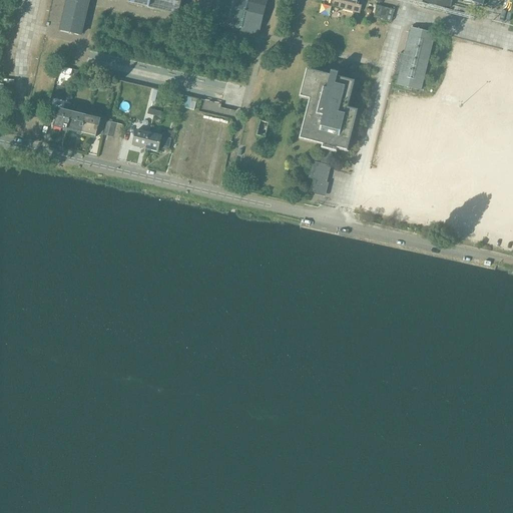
[(89,0),(67,0),(60,30),(81,35),(89,0)]
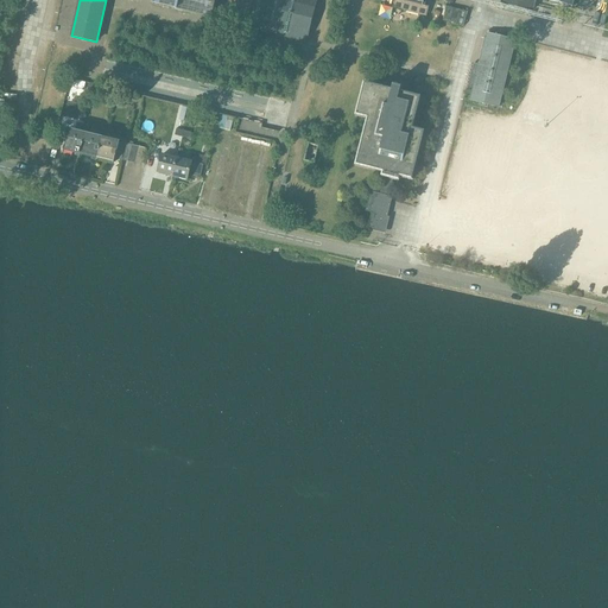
[(215,0),(152,0),(152,5),(211,19),(215,0)]
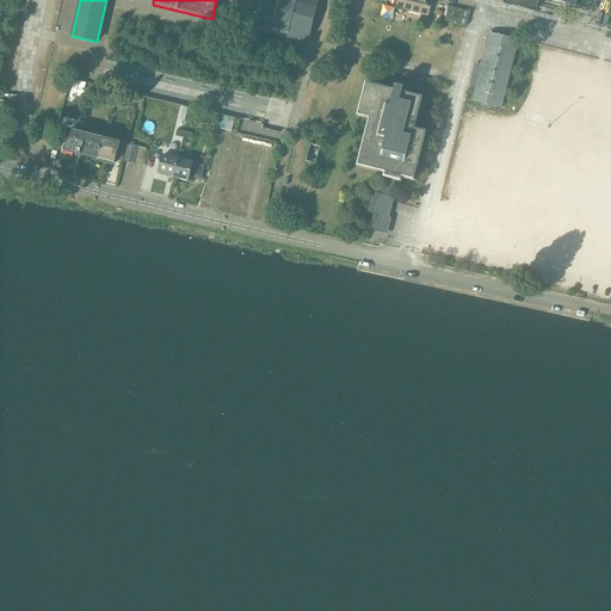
[(318,0),(239,0),(233,24),(307,43),(318,0)]
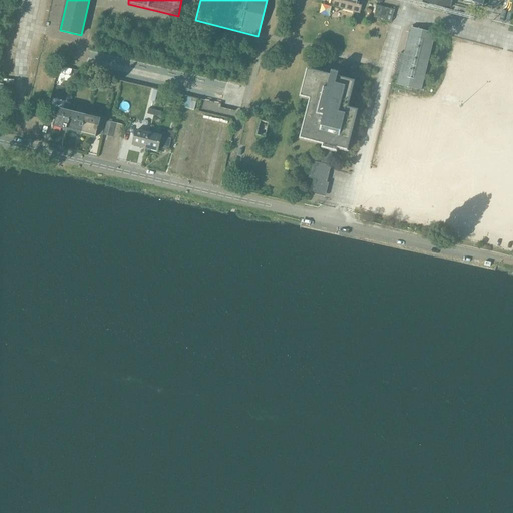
[(357,0),(333,0),(332,7),(359,14),(361,6),(356,5),(357,0)]
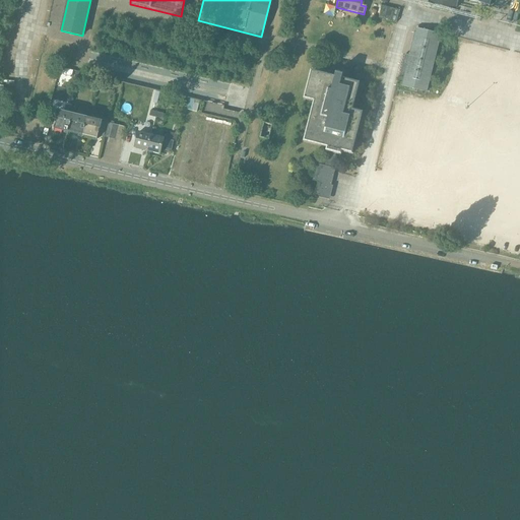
[(430,0),(430,2),(455,9),(457,0),(430,0)]
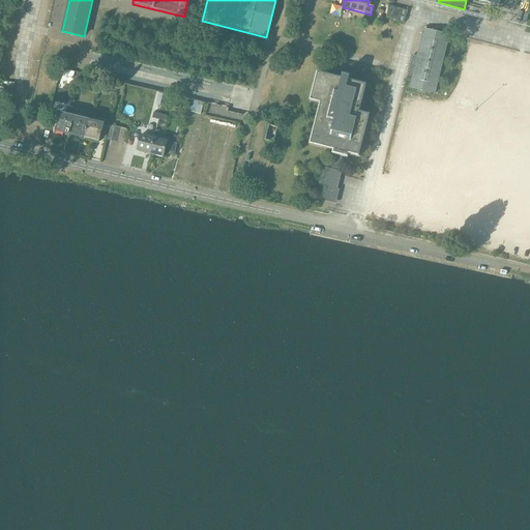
[(407,10),(389,6),(386,18),(404,23),(407,10)]
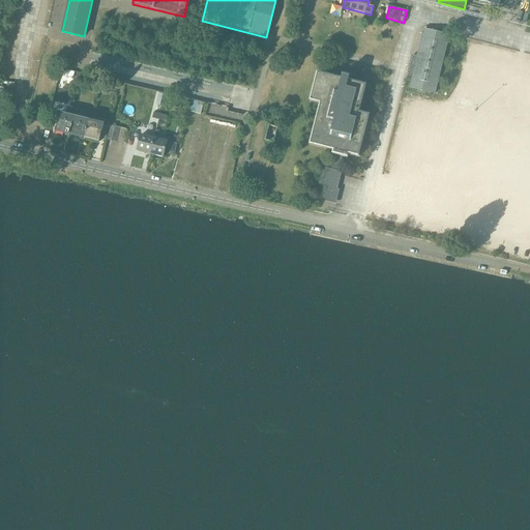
[(434,32),(424,29),(417,56),(413,55),(407,78),(412,79),(410,87),(418,90),(417,92),(424,94),(425,91),(434,93),(448,35),(439,33),(440,29),(435,28),(434,32)]
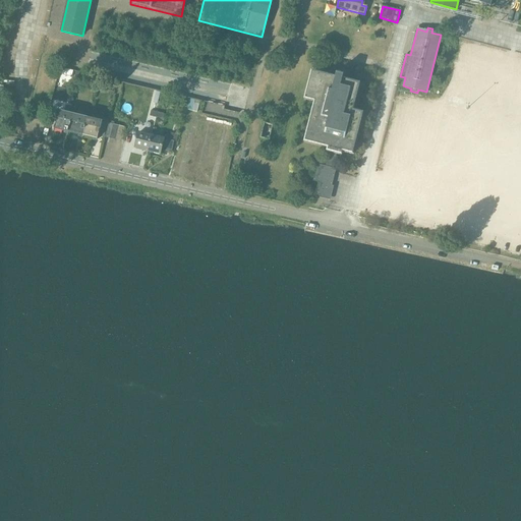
[(311,71),(304,100),(314,103),(303,142),(328,149),(327,152),(329,153),(328,159),(326,166),(317,164),(313,181),(319,182),(315,194),(329,198),(336,169),(333,168),(337,151),(353,155),(363,113),(353,110),(360,83),(343,79),(344,75),(337,73),(336,77),(311,71)]
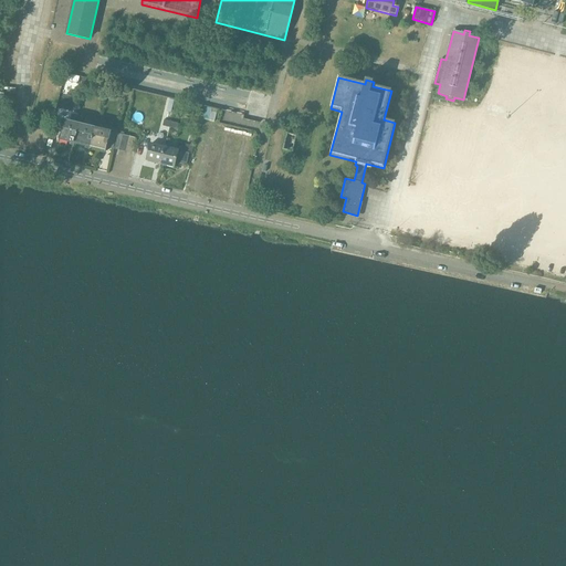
[(217,111),(206,108),(203,119),(215,123),(217,111)]
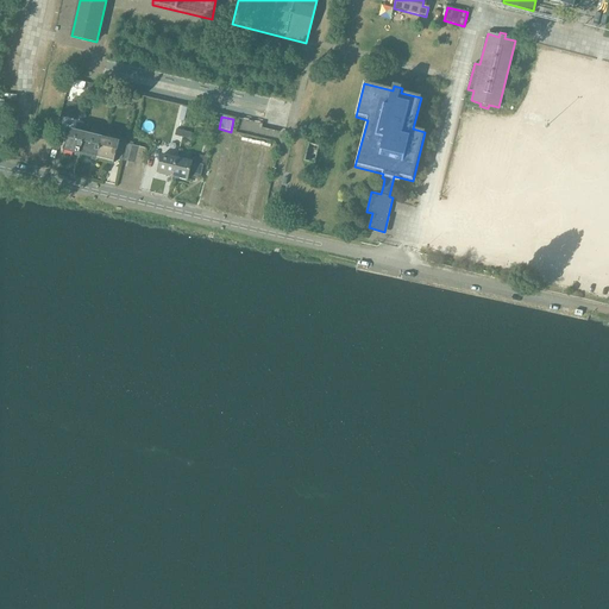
[(63,150),(80,154),(85,135),(86,136),(87,129),(80,127),(77,133),(68,131),(68,133),(66,138),(67,138),(64,146),(63,150)]
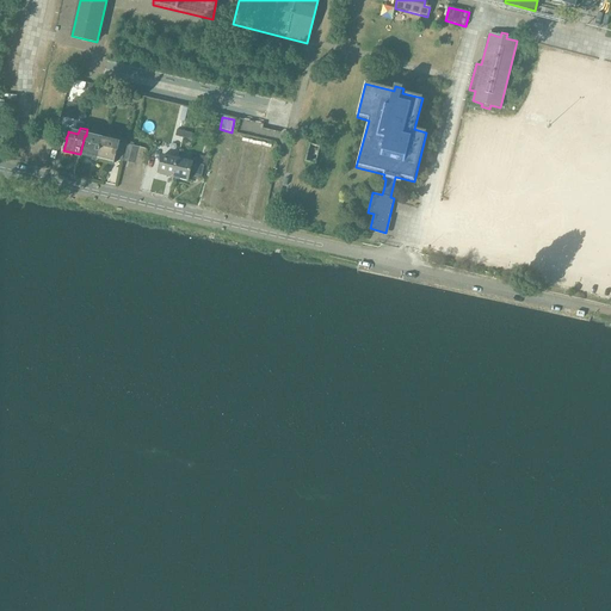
[(68,134),(61,131),(57,144),(65,147),(67,139),(66,139),(68,134)]
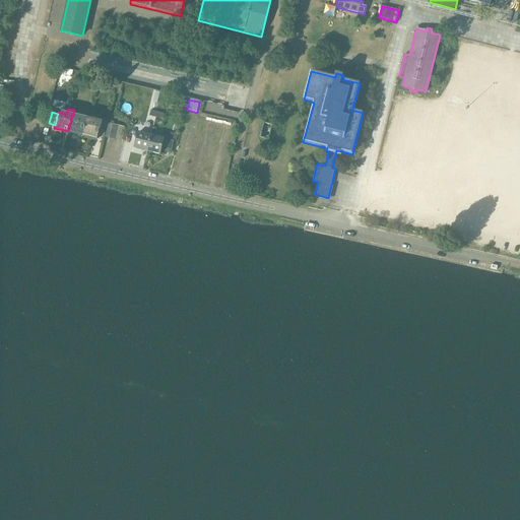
[(68,131),(83,135),(86,119),(73,116),(72,115),(68,131)]
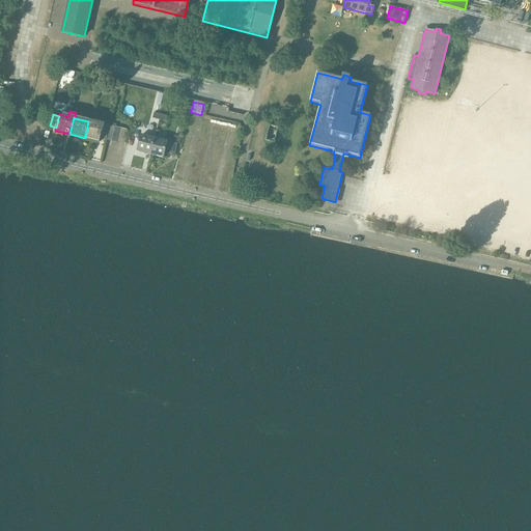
[(101,138),(106,139),(109,127),(88,121),(85,138),(100,142),(101,138)]
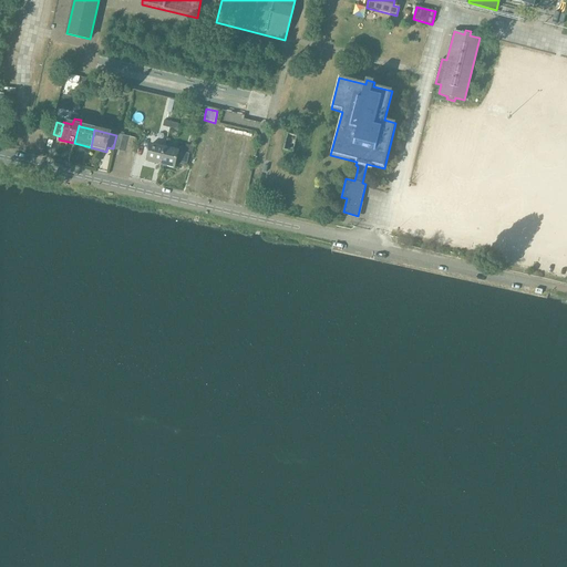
[(294,152),(297,136),(289,134),(287,133),(287,135),(284,148),(282,151),(285,151),(294,153),(294,152)]
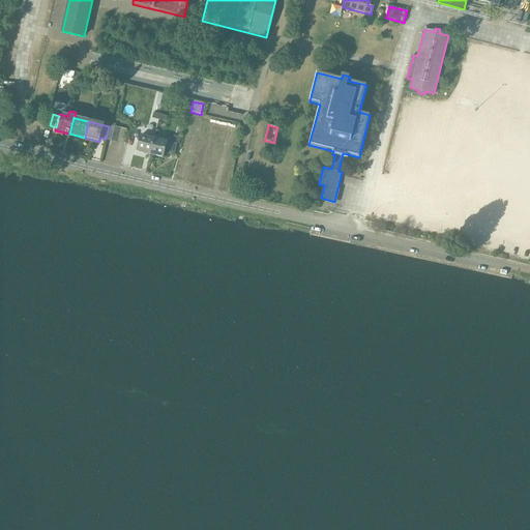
[(107,139),(112,140),(114,128),(109,126),(106,139),(107,139)]
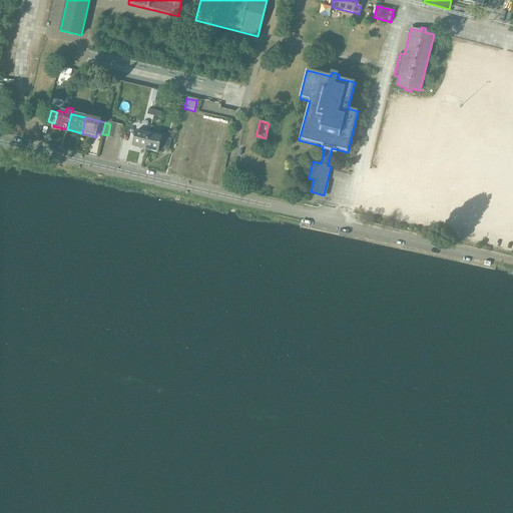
[(108,135),(113,137),(116,125),(110,124),(108,135)]
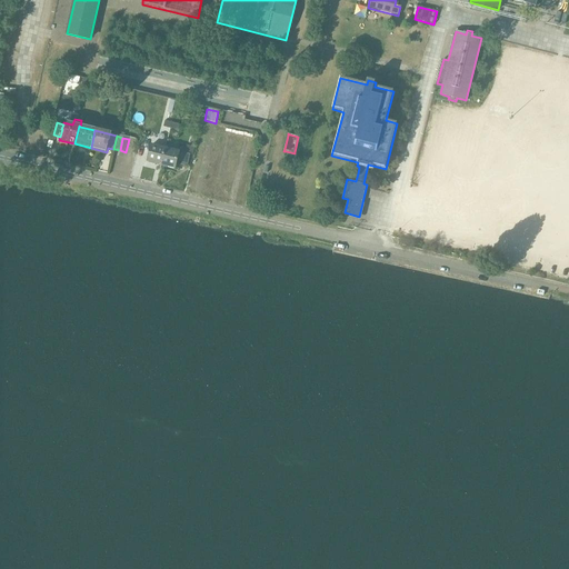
[(129,139),(126,152),(133,155),(137,141),(129,139)]
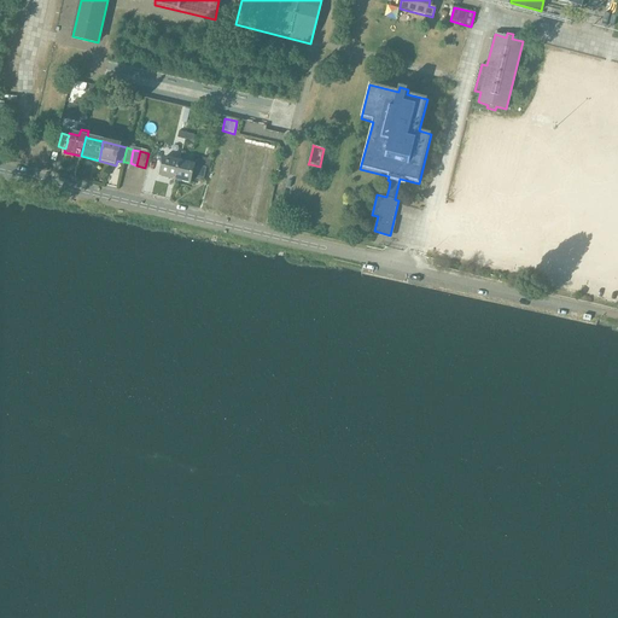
[(161,176),(175,180),(180,162),(164,158),(161,176)]
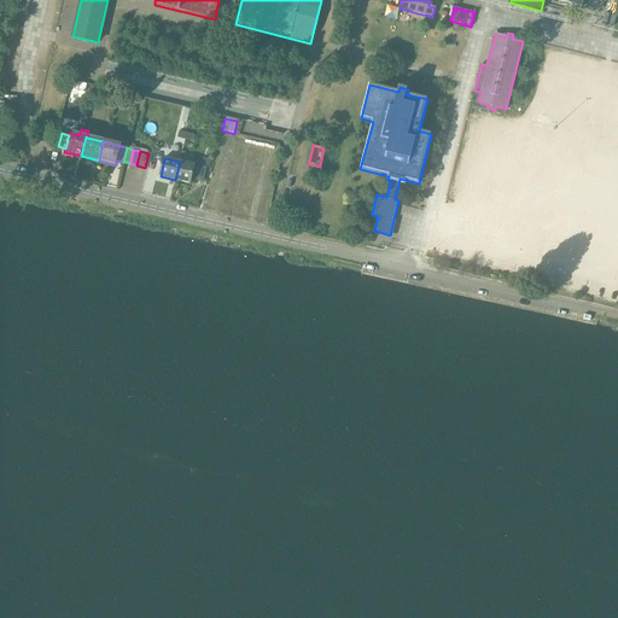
[(180,162),(175,180),(190,184),(191,179),(203,181),(207,169),(194,165),(180,162)]
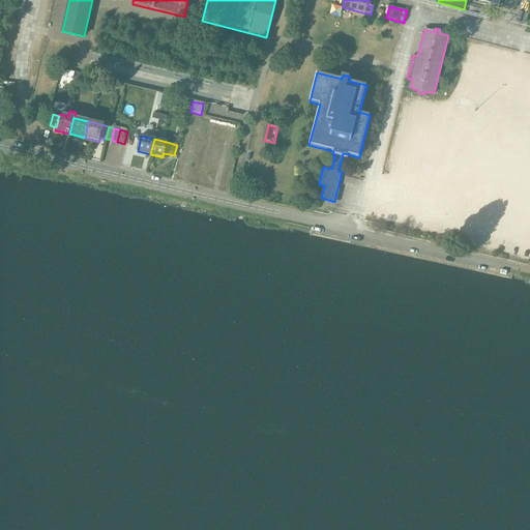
[(254,180),(246,178),(244,185),(253,187),(254,180)]
